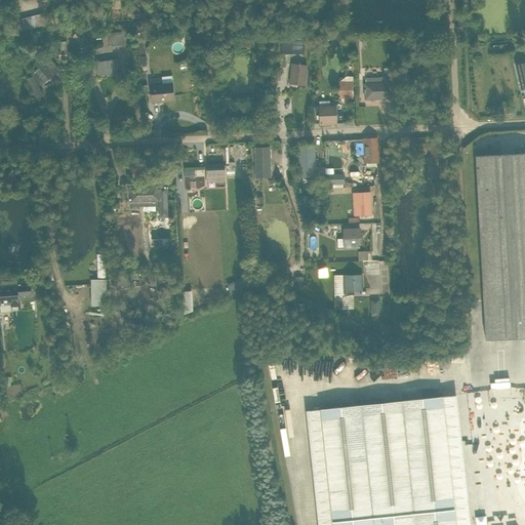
[(131,19),(144,18),(144,7),(130,8),(131,19)]
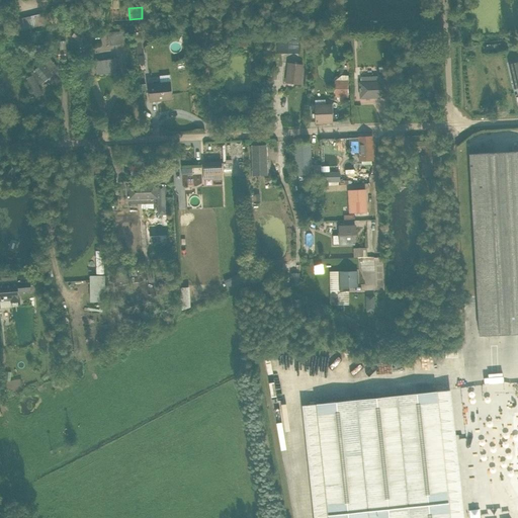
[(36,26),(33,15),(17,19),(19,26),(26,24),(27,28),(36,26)]
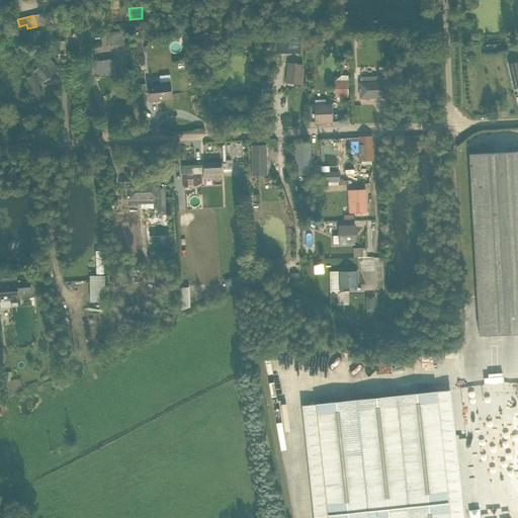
[(348,26),(360,26),(361,18),(349,17),(349,18),(343,18),(343,21),(344,21),(343,27),(347,28),(348,26)]
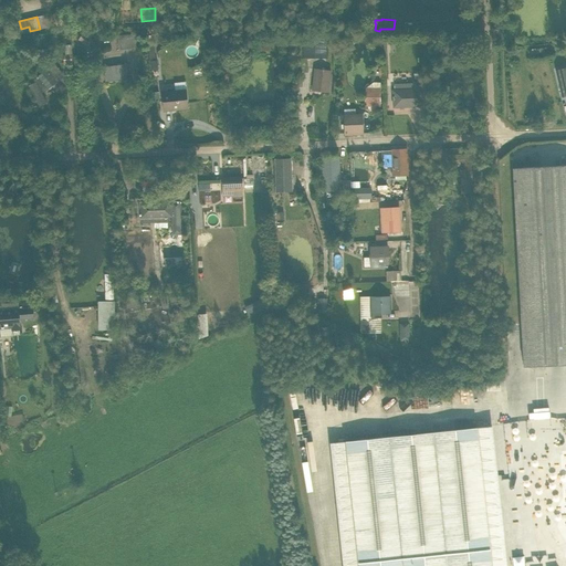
[(46,48),(62,48),(62,39),(63,39),(63,31),(53,31),(53,34),(46,34),(46,48)]
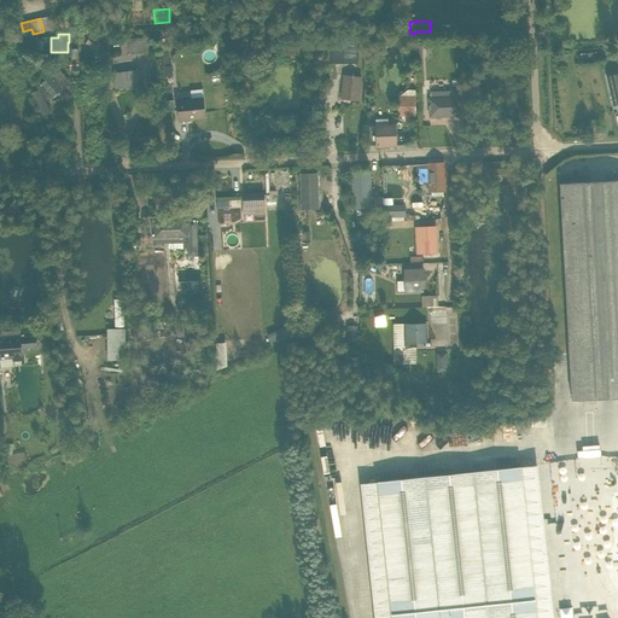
[(375,50),(389,42),(384,35),(372,42),(375,50)]
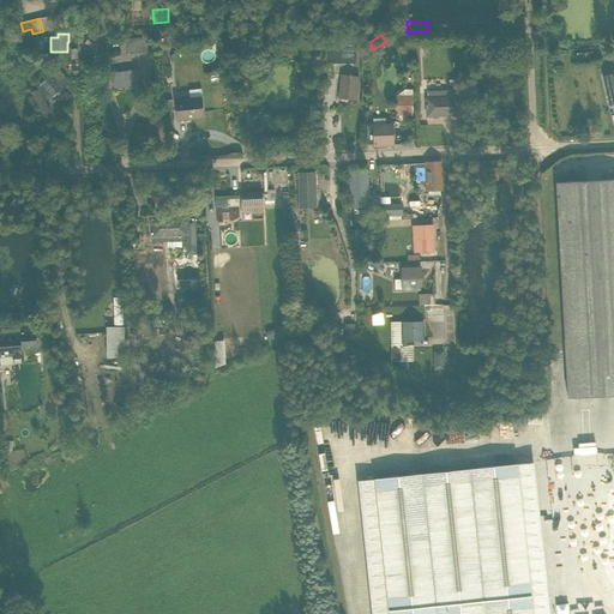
[(128,54),(143,53),(142,38),(127,40),(128,54)]
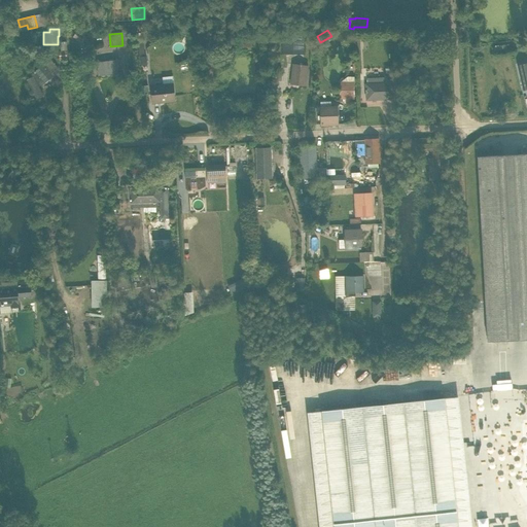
[(237,48),(254,47),(253,36),(236,36),(237,48)]
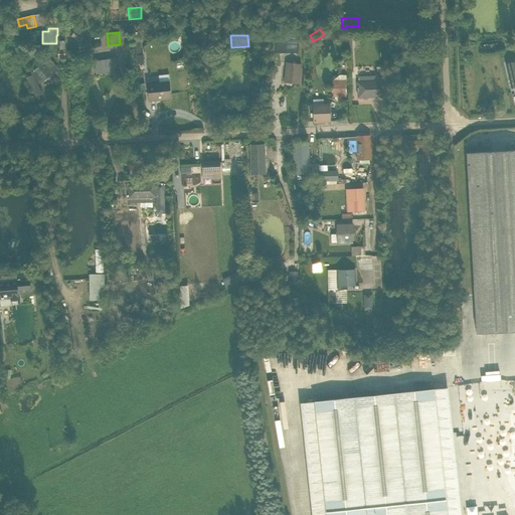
[(143,55),(141,55),(140,38),(135,39),(136,55),(135,55),(136,62),(139,62),(139,64),(143,64),(143,62),(144,62),(143,55)]
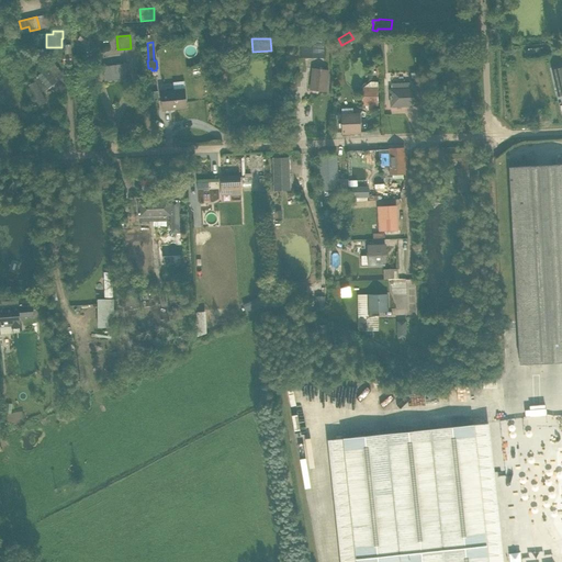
[(36,55),(44,52),(41,45),(33,48),(36,55)]
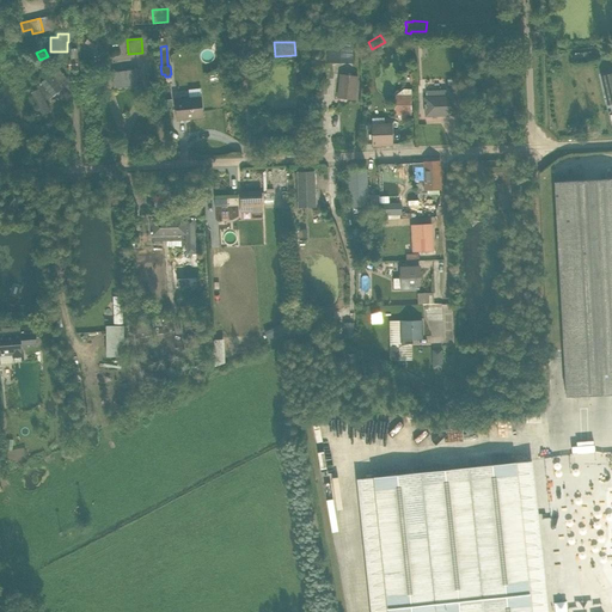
[(71,83),(59,68),(41,84),(36,86),(37,90),(30,93),(42,116),(43,115),(44,115),(47,114),(48,112),(49,111),(44,101),(53,97),(71,83)]
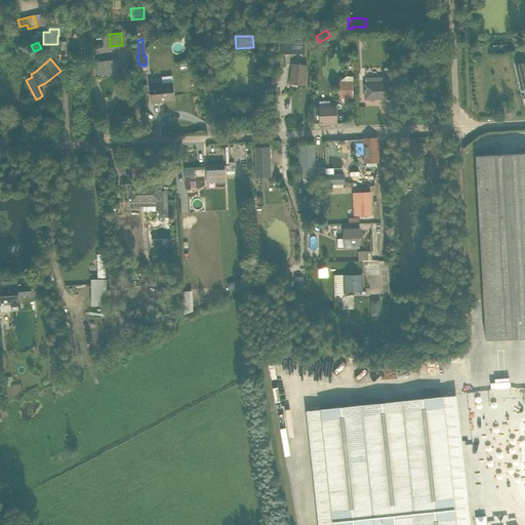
[(97,77),(120,74),(118,59),(95,63),(97,77)]
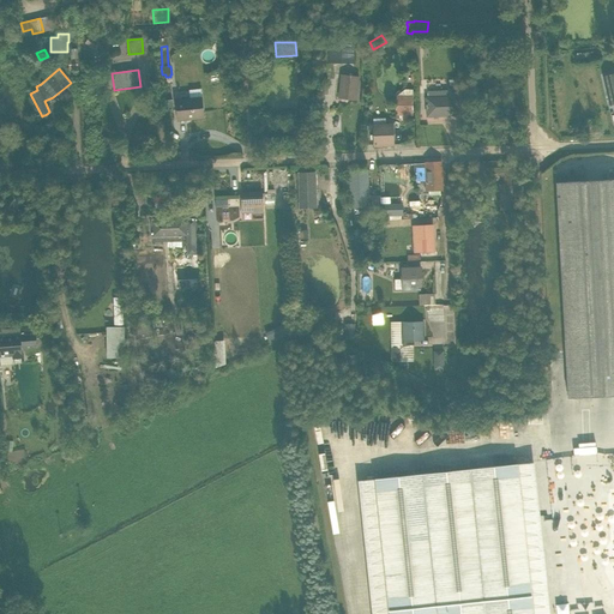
[(609,106),(613,104),(613,73),(602,77),(609,106)]
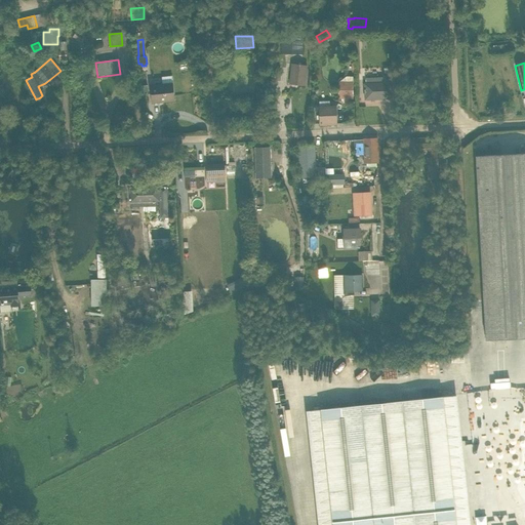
[(288,84),(305,86),(307,66),(291,64),(288,84)]
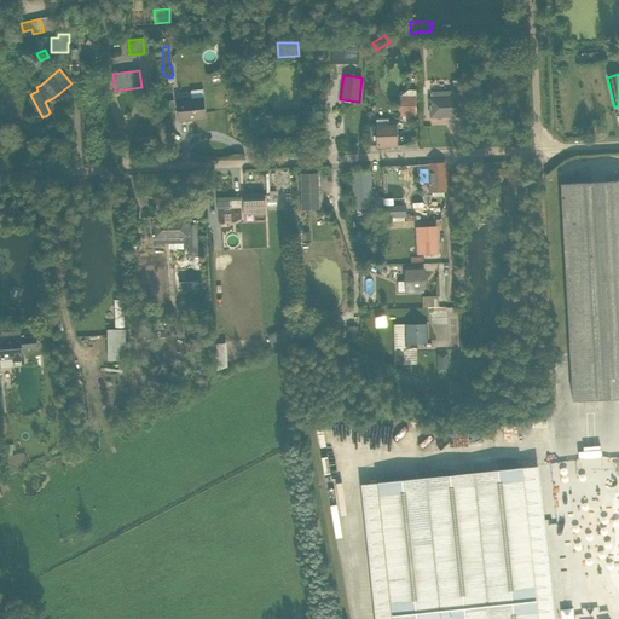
[(431,117),(464,116),(463,87),(462,87),(462,80),(452,81),(453,87),(451,88),(451,92),(431,92),(431,98),(429,98),(431,117)]
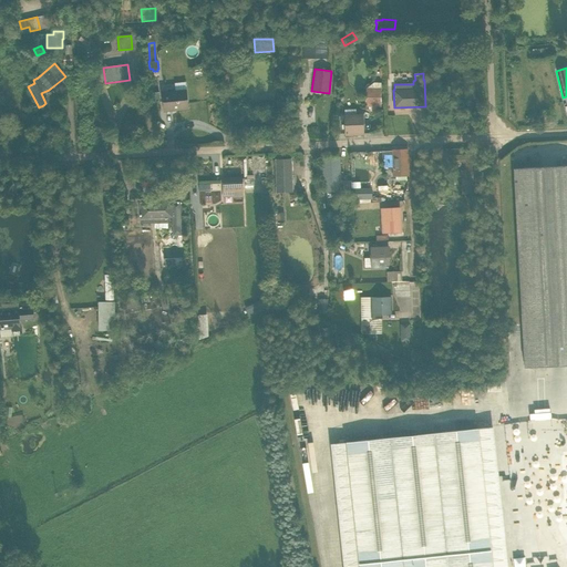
[(375,107),(381,106),(381,82),(373,83),(366,88),(366,106),(370,107),(370,112),(375,112),(375,107)]
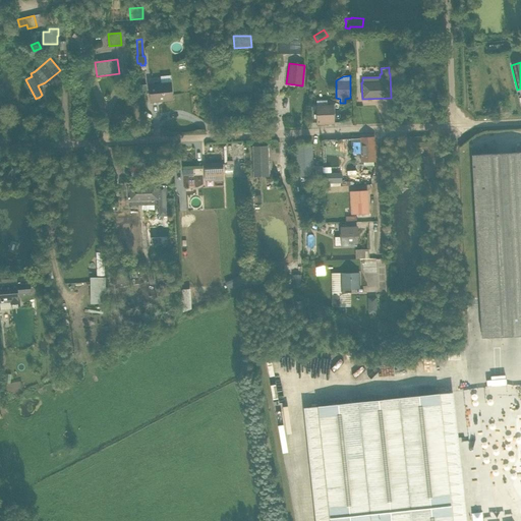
[(158,102),(173,100),(170,76),(161,76),(161,83),(149,84),(151,103),(158,103),(158,102)]
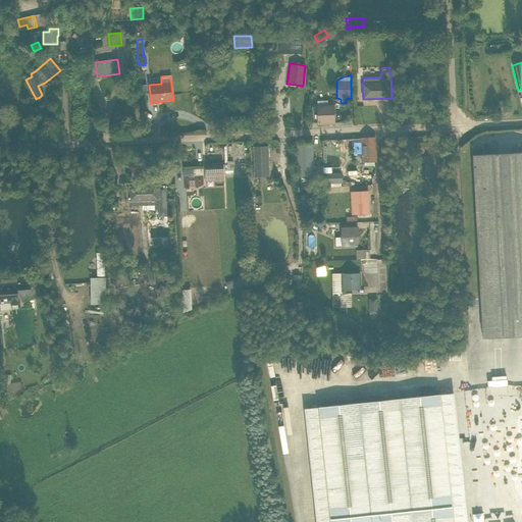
[(318,124),(334,123),(333,105),(327,105),(327,101),(317,101),(317,106),(318,124)]
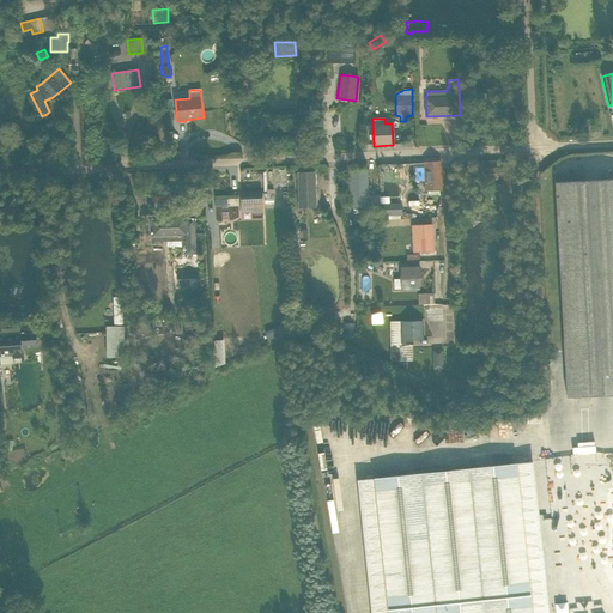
[(425,190),(442,190),(439,163),(423,163),(425,190)]
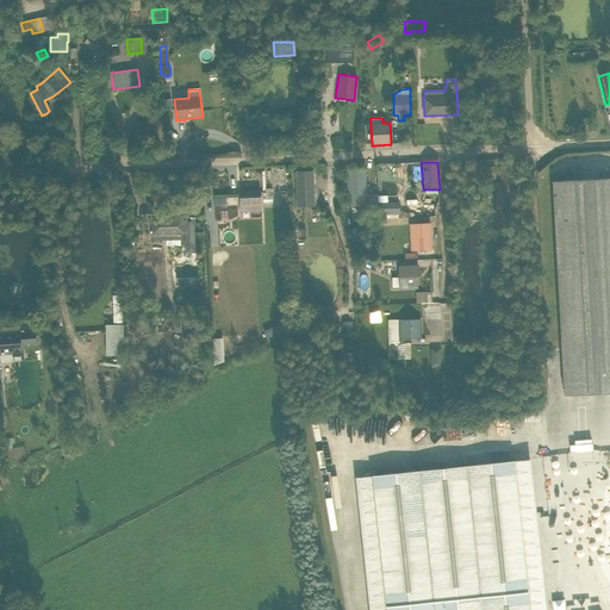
[(347,206),(367,206),(365,169),(346,170),(347,206)]
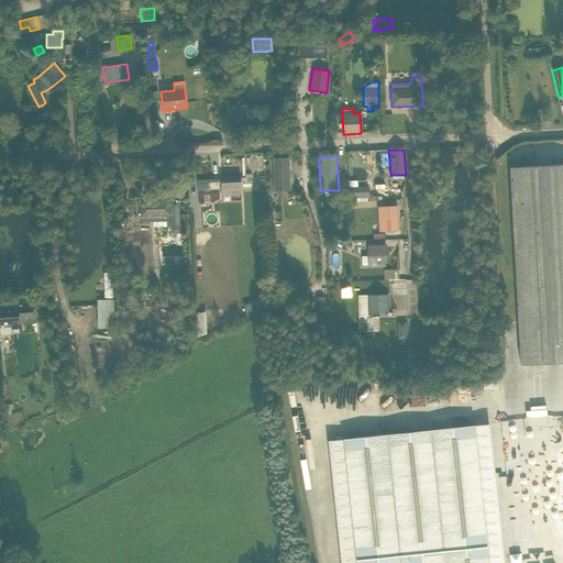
[(275,191),(289,190),(288,158),(274,159),(275,191)]
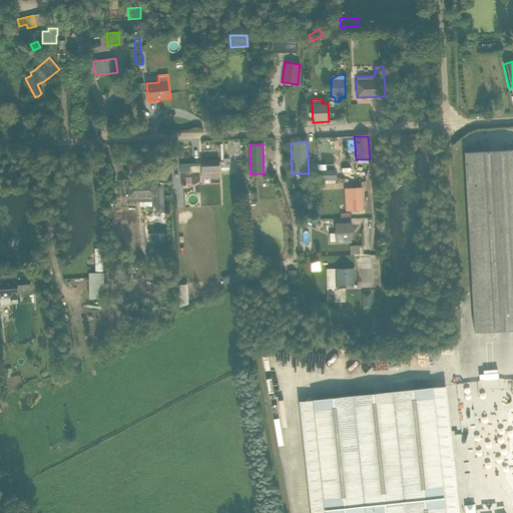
[(148,165),(161,164),(160,149),(147,150),(148,165)]
